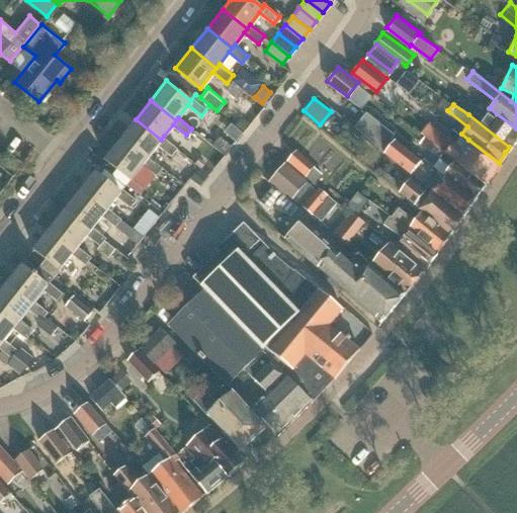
[(472,109),(468,114),(509,147),(516,135),(516,129),(490,108),(483,117),(472,109)]
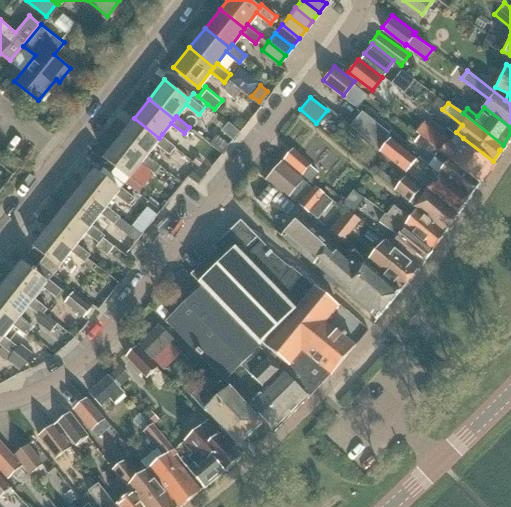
[(361,109),(350,123),(380,149),(405,169),(415,156),(387,134),(389,131),(361,109)]
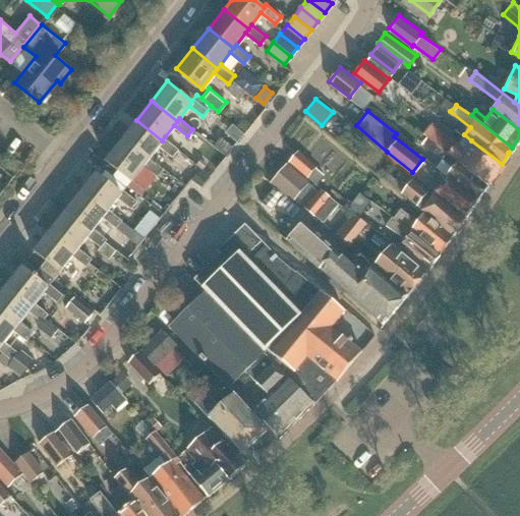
[(162,140),(136,120),(121,138),(147,160),(149,157),(159,145),(172,155),(178,148),(165,136),(162,140)]
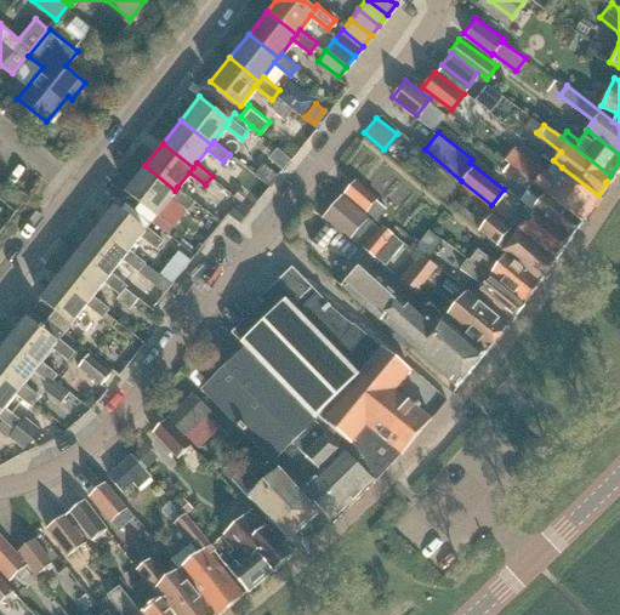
[(598,195),(562,168),(553,160),(544,172),(513,147),(504,158),(508,161),(513,165),(513,164),(545,189),(545,191),(581,218),(598,195)]
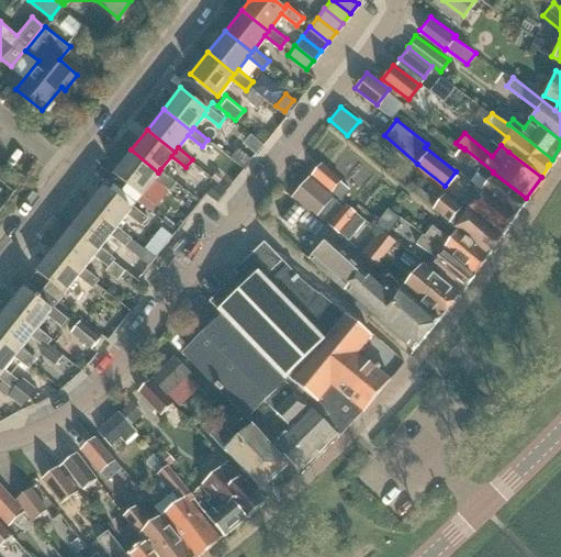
[(220,149),(209,141),(202,149),(217,163),(226,152),(221,148),(220,149)]
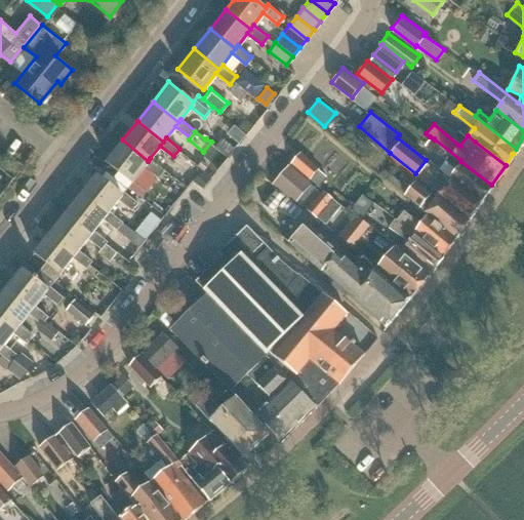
[(222,136),(214,145),(228,156),(235,147),(222,136)]
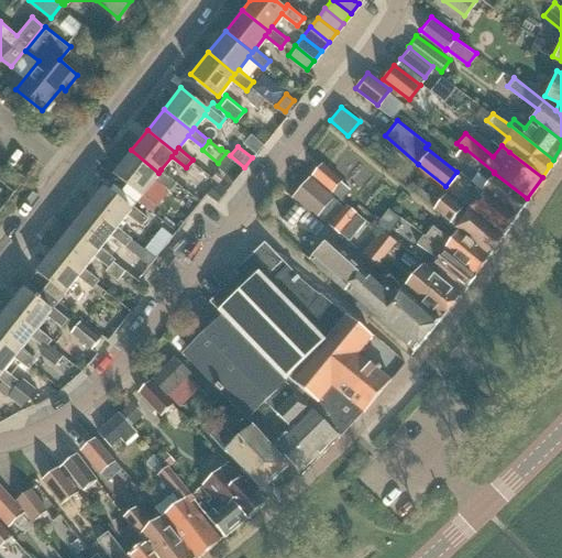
[(483,187),(517,214),(527,198),(494,173),(494,172),(465,149),(465,150),(461,146),(455,153),(477,171),(471,178),(483,187)]
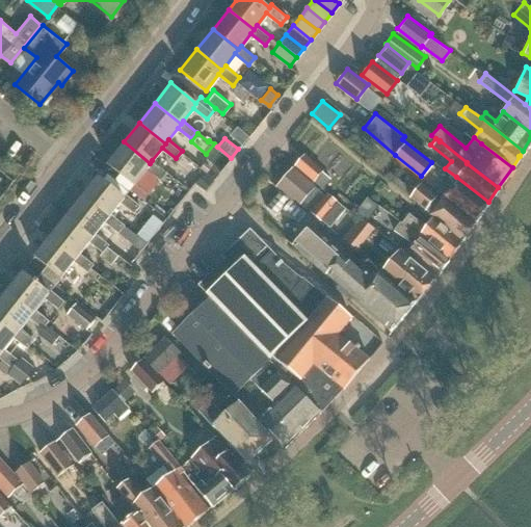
[(166,170),(152,160),(150,163),(124,141),(107,162),(120,172),(133,183),(134,183),(135,181),(140,176),(145,168),(159,179),(166,170)]
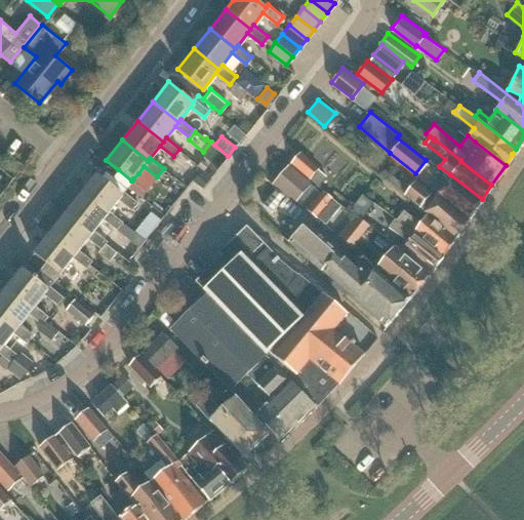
[(327,173),(319,166),(299,150),(290,161),(318,185),(327,173)]
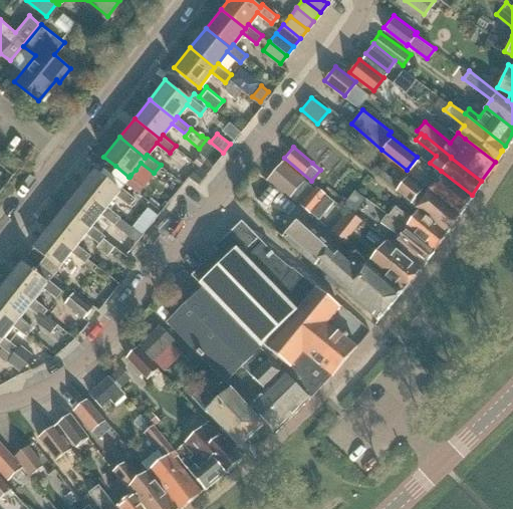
[(276,167),(267,178),(292,200),(309,180),(283,158),(276,167)]
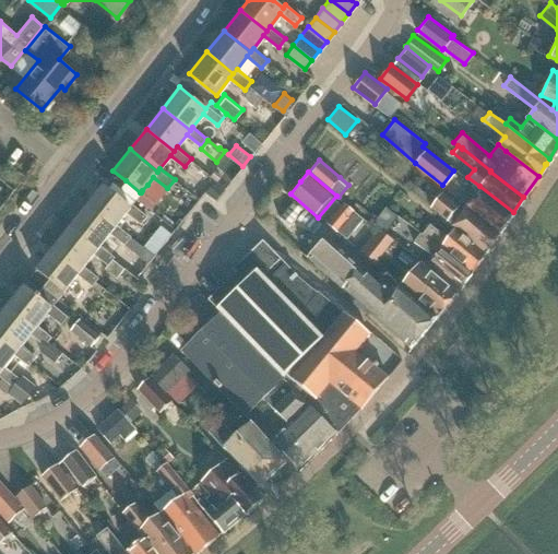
[(153,177),(150,180),(162,189),(164,186),(153,177)]
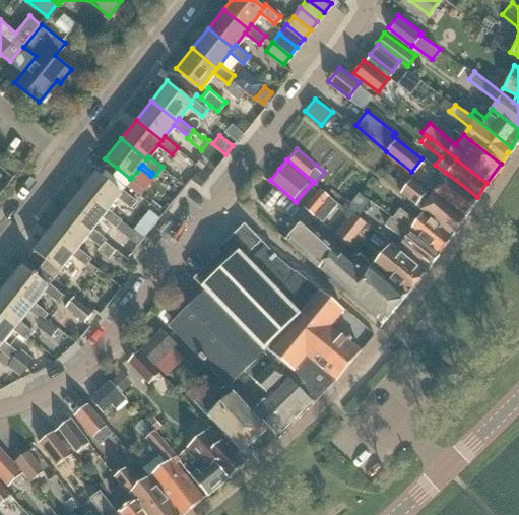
[(199,166),(191,176),(201,184),(209,174),(199,166)]
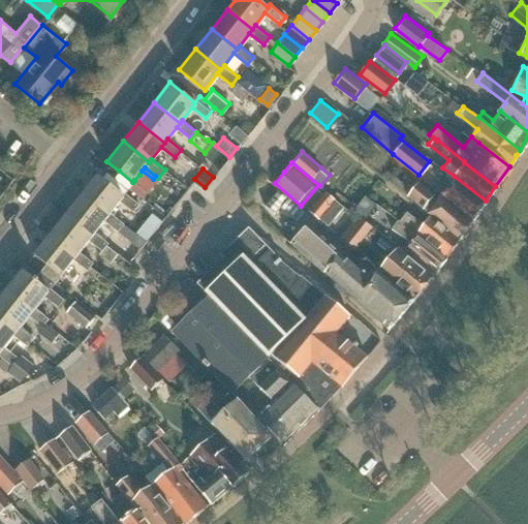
[(106,170),(100,177),(122,194),(124,191),(127,188),(114,177),(114,176),(106,170)]
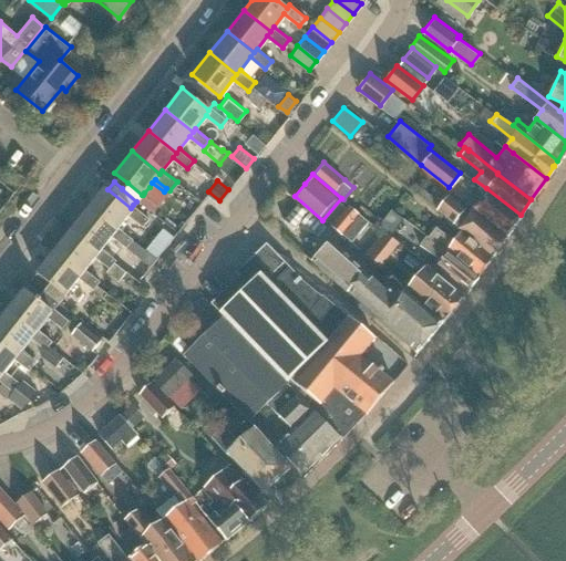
[(122,188),(122,189),(136,201),(142,195),(127,183),(122,188)]
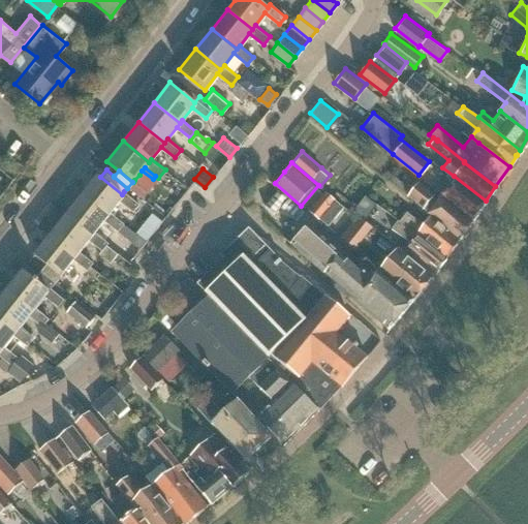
[(106,215),(110,211),(119,199),(132,210),(138,203),(124,191),(122,194),(100,177),(97,174),(81,194),(106,215)]
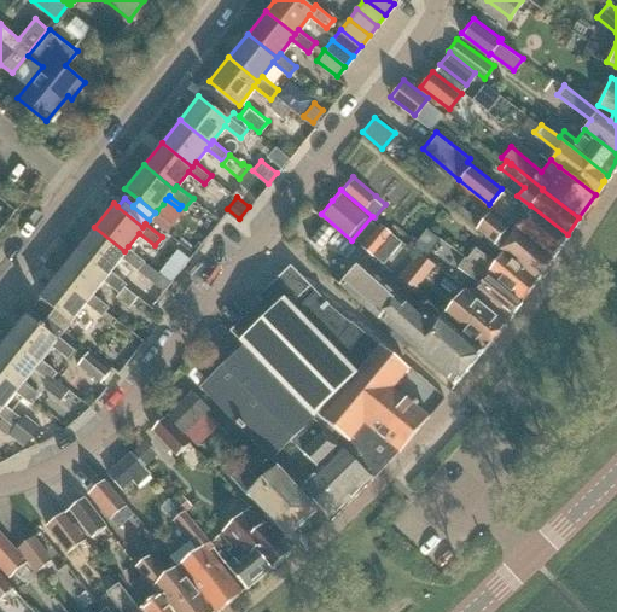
[(163,204),(157,210),(172,222),(178,215),(163,204)]
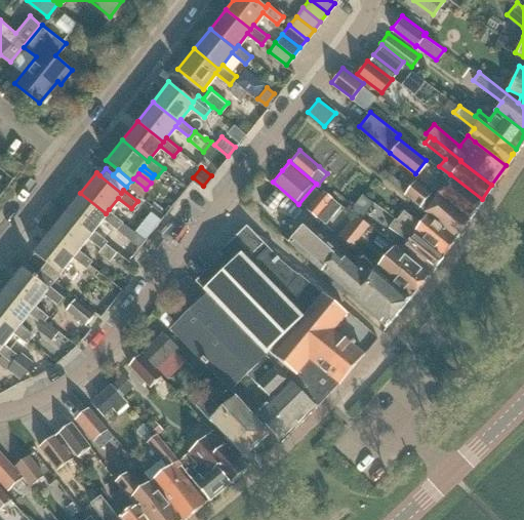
[(482,199),(450,174),(444,183),(438,191),(471,215),(482,199)]
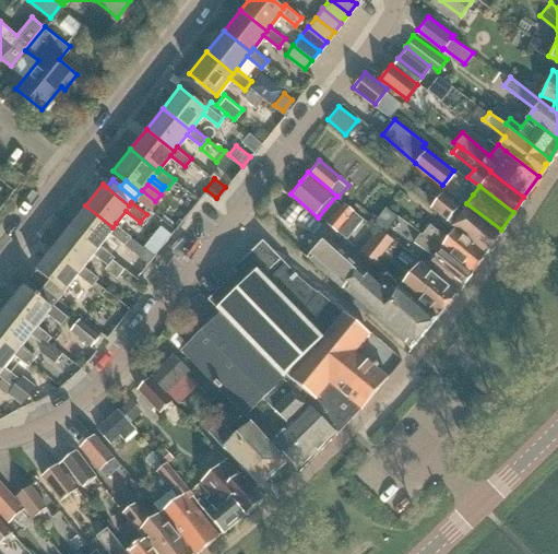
[(428,208),(455,227),(487,250),(499,233),(463,207),(455,217),(451,213),(455,207),(439,193),(428,208)]
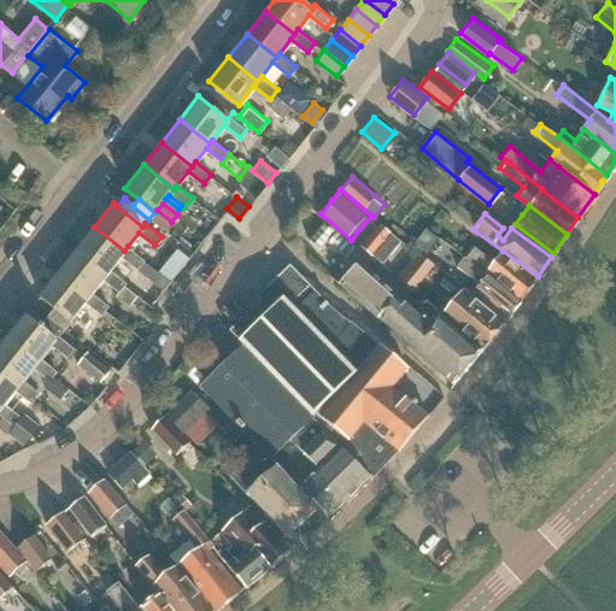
[(324,219),(309,238),(320,247),(327,239),(336,229),(324,219)]
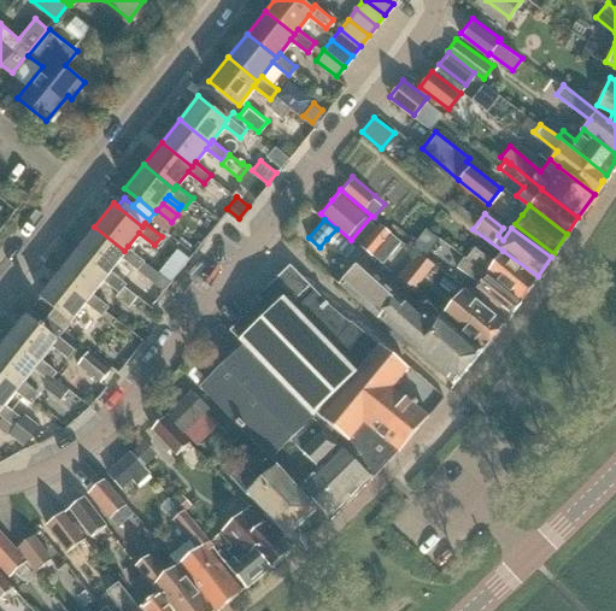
[(368,233),(359,242),(371,252),(391,230),(387,227),(379,221),(377,222),(368,233)]
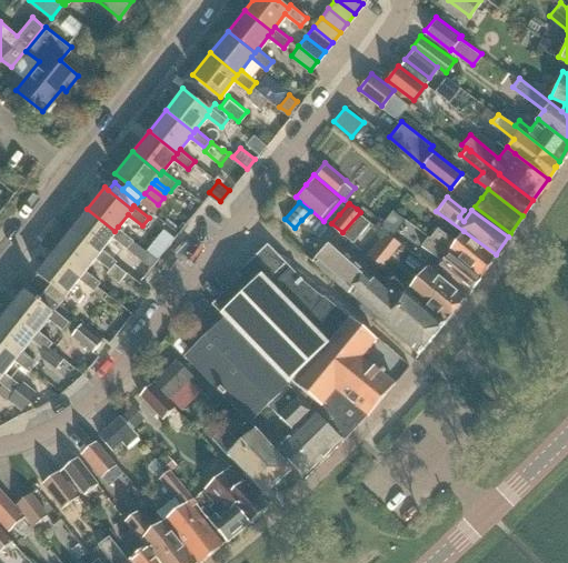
[(132,239),(118,227),(115,231),(87,209),(70,230),(98,252),(101,248),(111,235),(126,247),(132,239)]
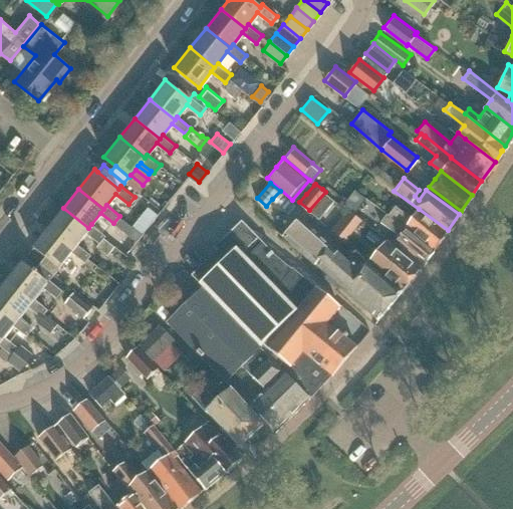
[(280,191),(272,199),(287,212),(294,203),(280,191)]
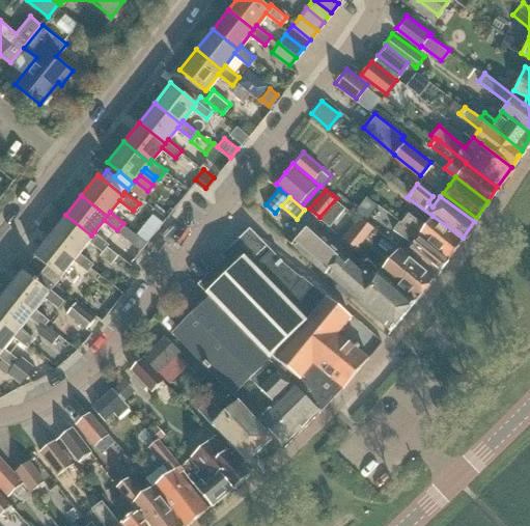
[(345,205),(336,198),(319,217),(329,225),(345,205)]
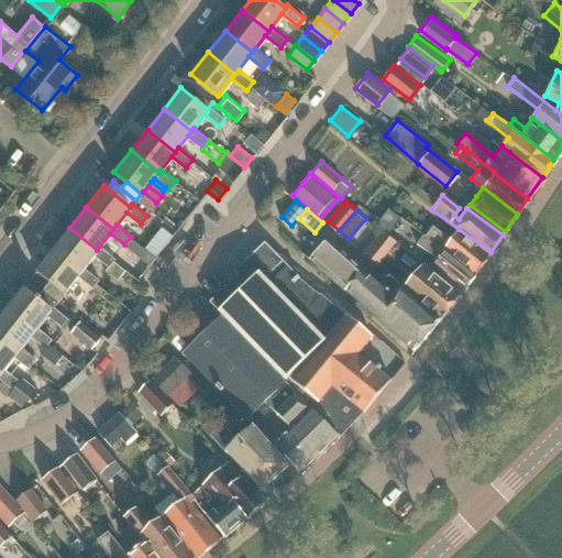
[(162,223),(144,244),(155,253),(173,232),(162,223)]
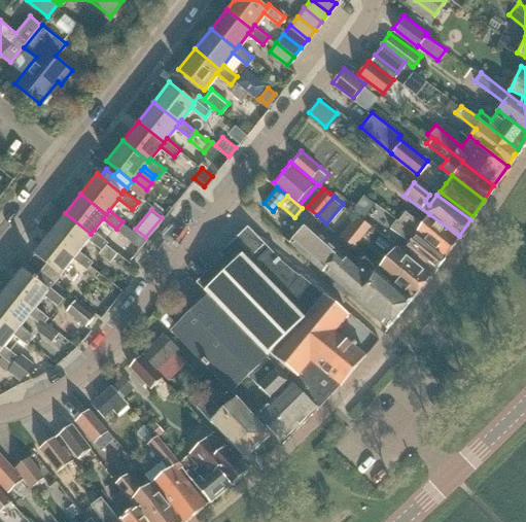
[(406,209),(396,220),(445,255),(459,236),(429,214),(423,222),(406,209)]
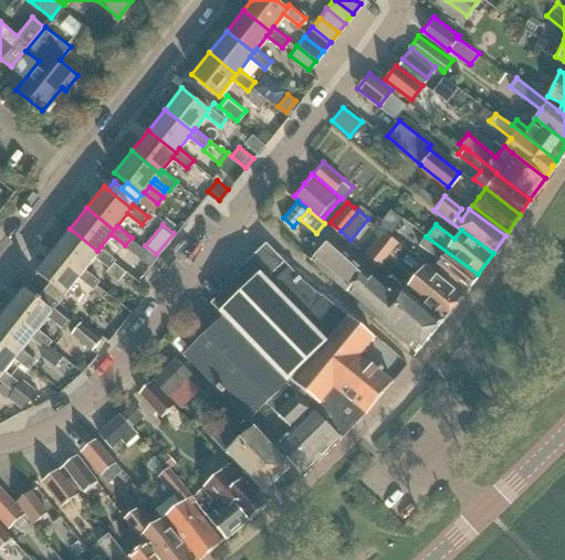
[(115,259),(101,246),(97,251),(70,229),(53,249),(81,272),(84,267),(94,255),(108,266),(106,268),(117,278),(125,270),(114,261),(115,259)]
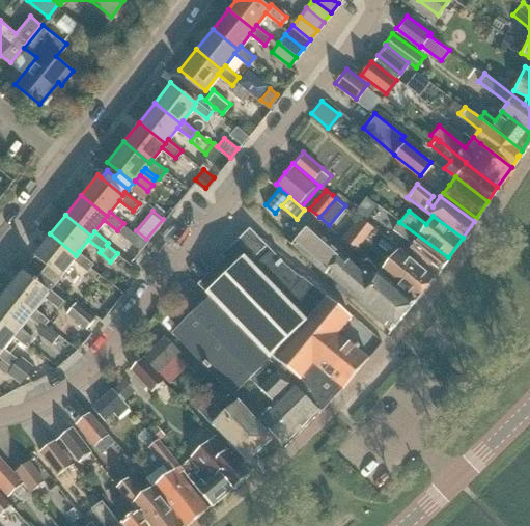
[(398,221),(393,228),(413,243),(409,248),(439,270),(448,257),(399,222),(398,221)]
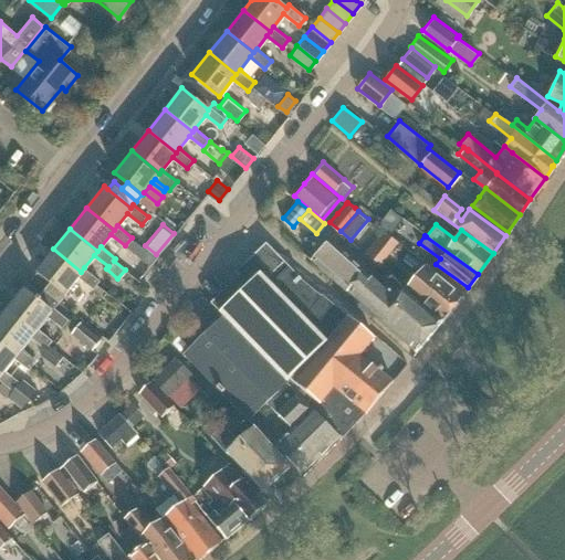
[(132,238),(125,245),(133,251),(139,243),(132,238)]
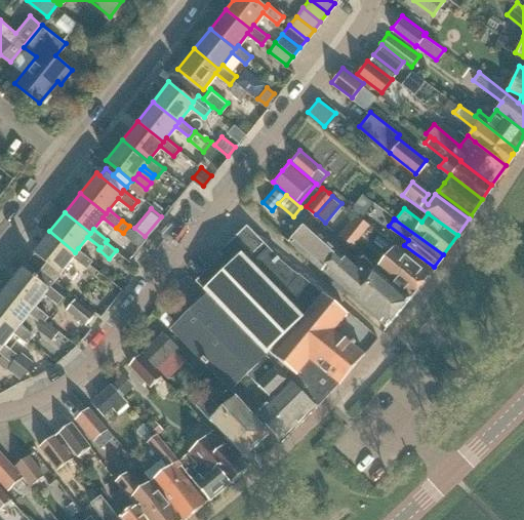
[(289,232),(285,235),(317,264),(318,264),(386,325),(410,295),(362,254),(354,263),(325,238),(306,222),(293,235),(289,232)]
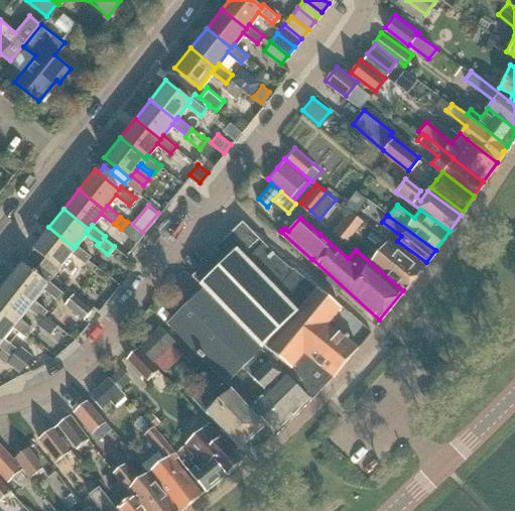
[(328,322),(341,305),(306,278),(293,267),(274,252),(242,219),(215,245),(218,248),(215,250),(191,273),(204,286),(310,397),(331,372),(303,350),(328,322)]
